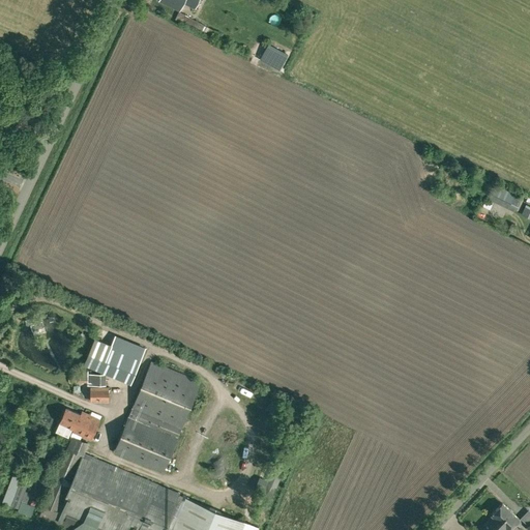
[(195,7),(198,0),(159,0),(179,9),(183,2),(195,7)]
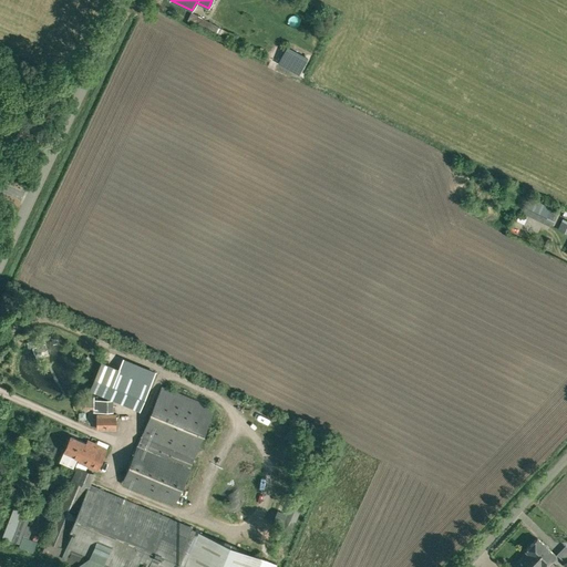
[(230,33),(214,23),(194,12),(193,14),(191,13),(187,20),(209,31),(210,29),(228,38),(230,33)]
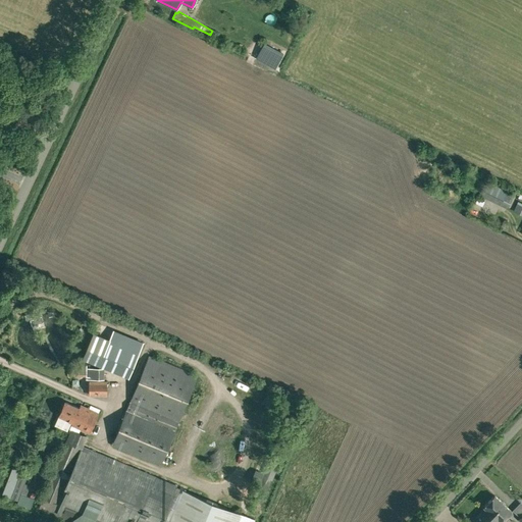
[(283,53),(264,43),(257,58),(275,67),(283,53)]
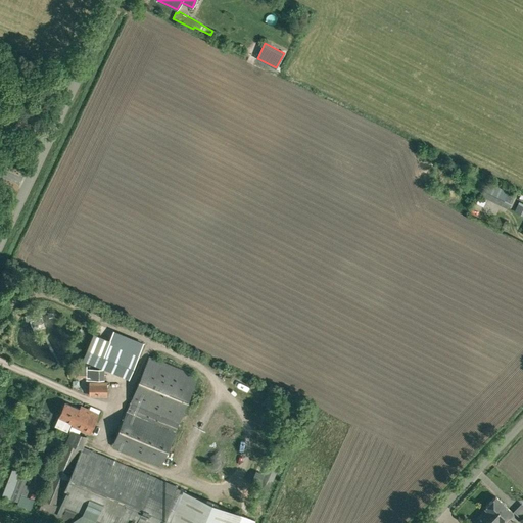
[(501,203),(508,188),(487,178),(482,189),(496,196),(494,200),(501,203)]
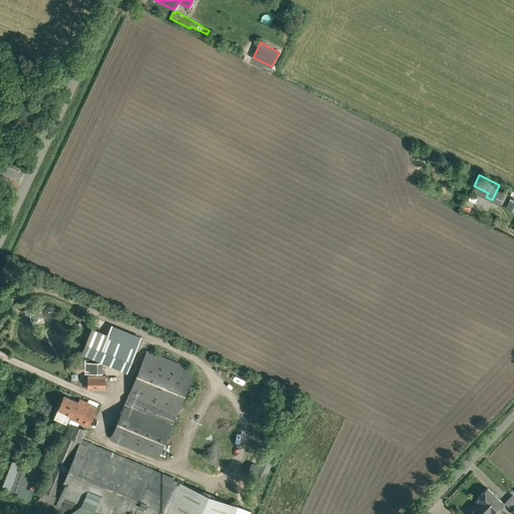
[(479,201),(480,193),(472,192),(471,200),(479,201)]
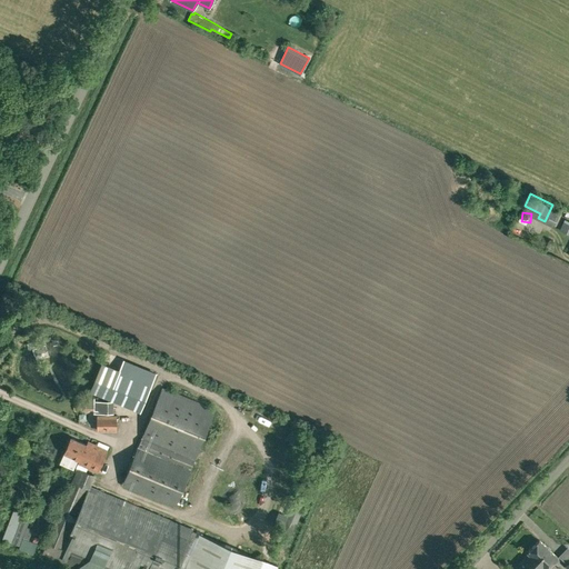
[(151,383),(119,370),(108,397),(141,410),(151,383)]
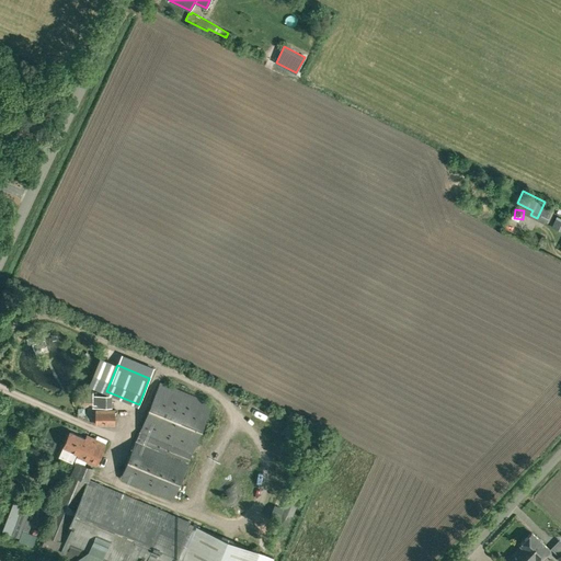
[(173,500),(213,402),(160,380),(121,479),(173,500)]
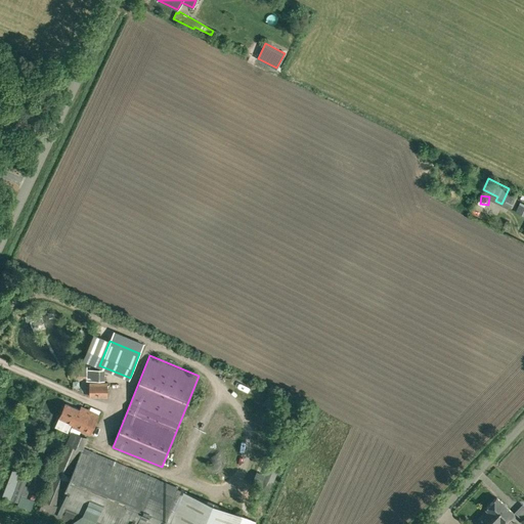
[(86,380),(104,381),(104,368),(86,368),(86,380)]
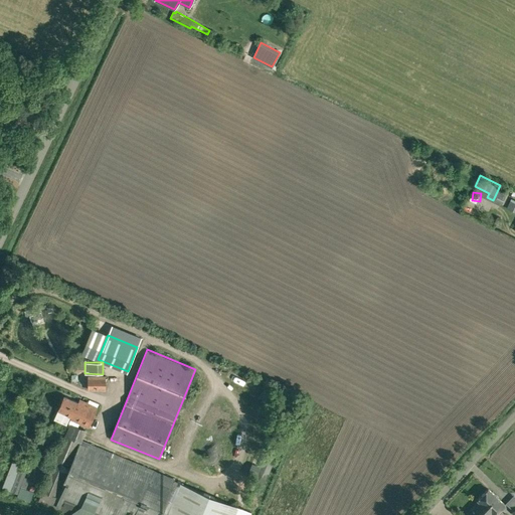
[(105,389),(105,375),(89,375),(89,389),(105,389)]
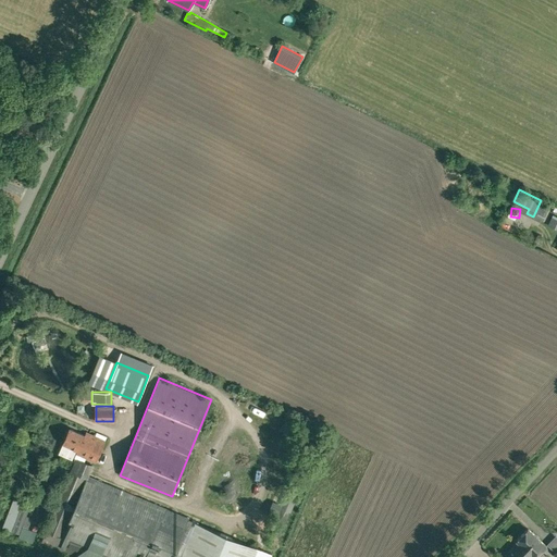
[(72,459),(76,449),(78,450),(77,453),(96,461),(104,440),(86,432),(85,435),(70,429),(63,443),(63,444),(59,454),(72,459)]
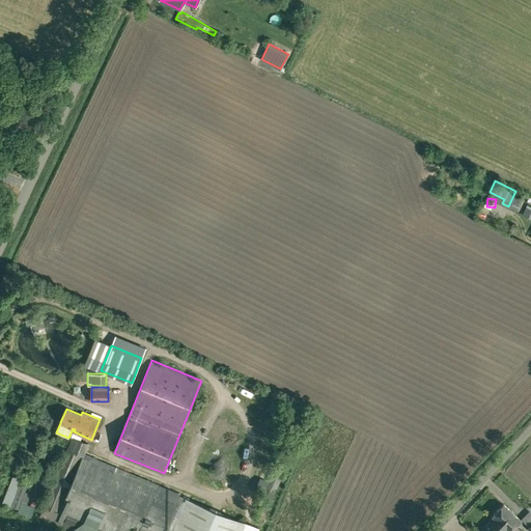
[(68,448),(39,515),(71,529),(68,530),(256,530),(258,528),(245,522),(186,498),(68,448)]
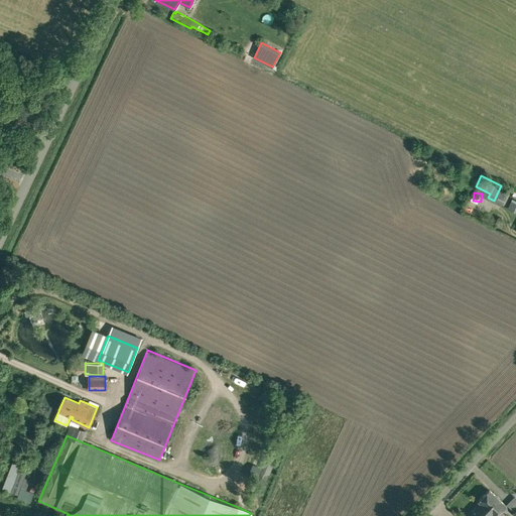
[(272,473),(277,458),(266,454),(260,469),(272,473)]
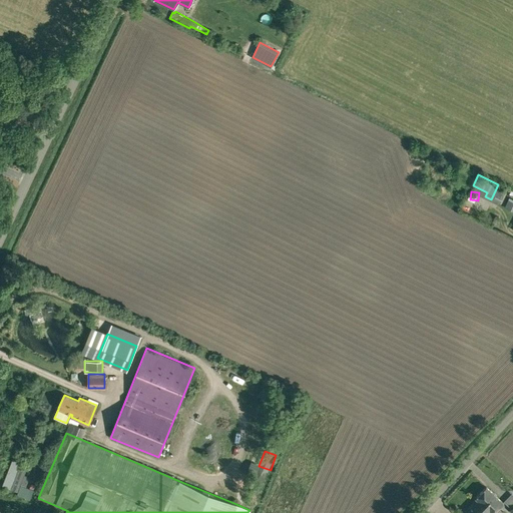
[(30,476),(25,475),(29,462),(22,460),(11,491),(18,493),(20,485),(26,487),(30,476)]
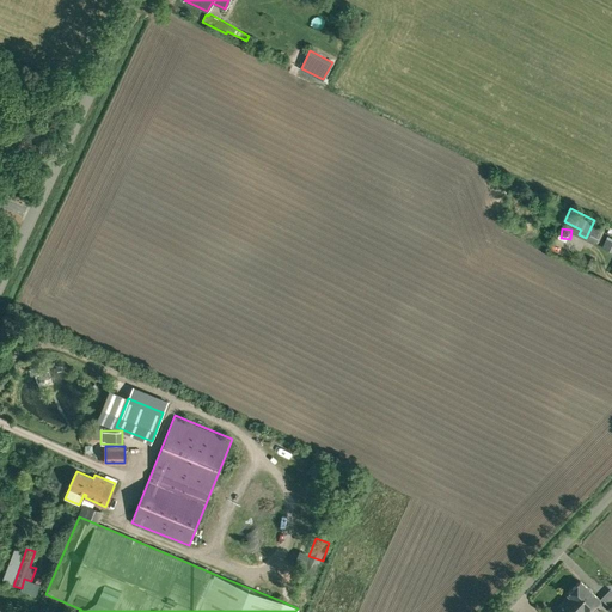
[(586,611),(587,611),(600,600),(580,581),(567,593),(569,595),(586,611)]
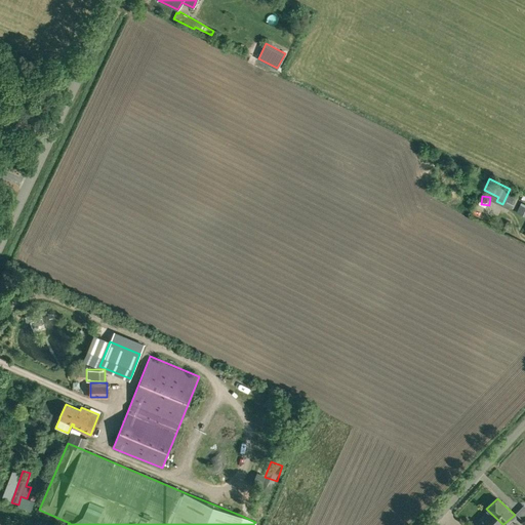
[(488,511),(474,524),(501,524),(502,524),(488,511)]
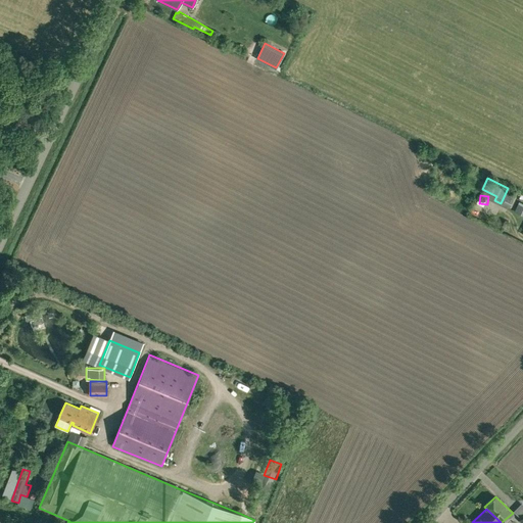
All buildings are outlined.
